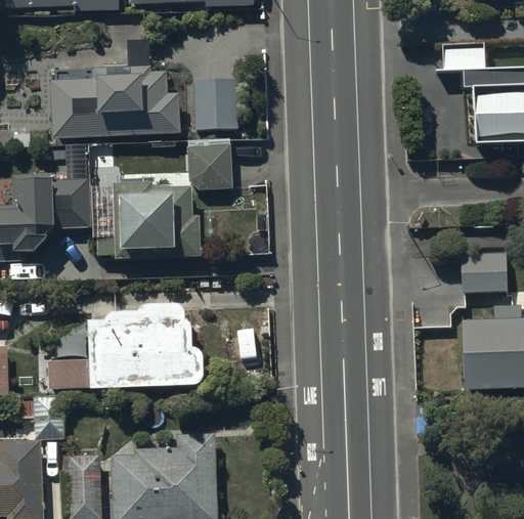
[(147,38),(127,38),(128,63),(93,66),(93,77),(51,79),(53,135),(180,130),(179,92),(167,93),(166,71),(150,72),(150,65),(148,65),(147,38)]
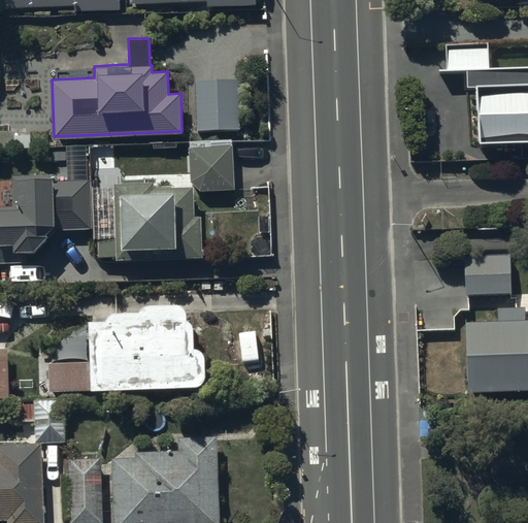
[(489,43),(446,43),(447,70),(468,70),(468,88),(477,89),(479,143),(527,142),(527,65),(489,66),(489,43)]
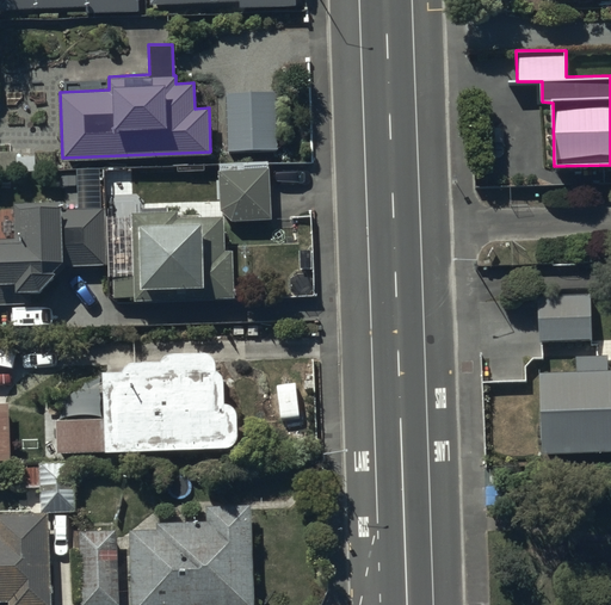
[(277,90),(226,91),(227,148),(278,147),(277,90)]
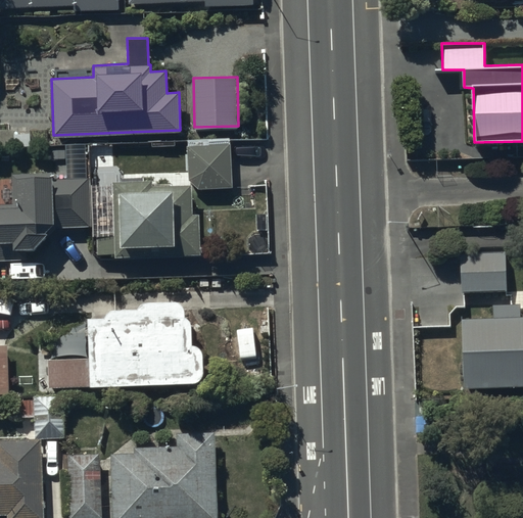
[(231,143),(187,143),(188,180),(197,188),(232,188),(231,143)]
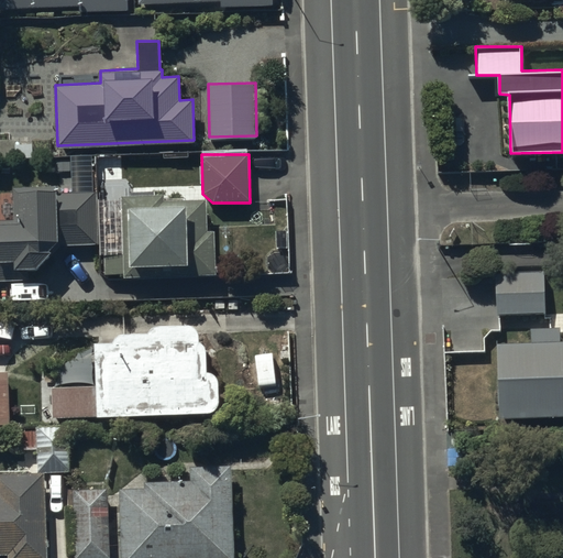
[(97,243),(96,190),(54,192),(54,186),(12,186),(13,204),(19,204),(19,218),(0,218),(0,280),(10,280),(10,273),(35,273),(59,244),(97,243)]
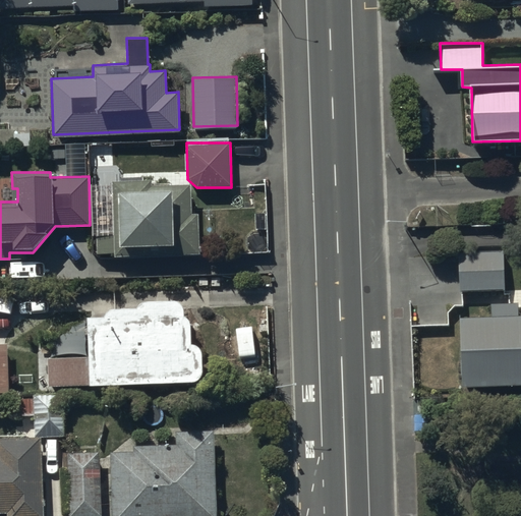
[(153,182),(113,181),(113,191),(95,192),(96,212),(112,212),(113,231),(97,231),(97,251),(112,251),(112,255),(200,253),(199,214),(192,214),(191,185),(153,186),(153,182)]
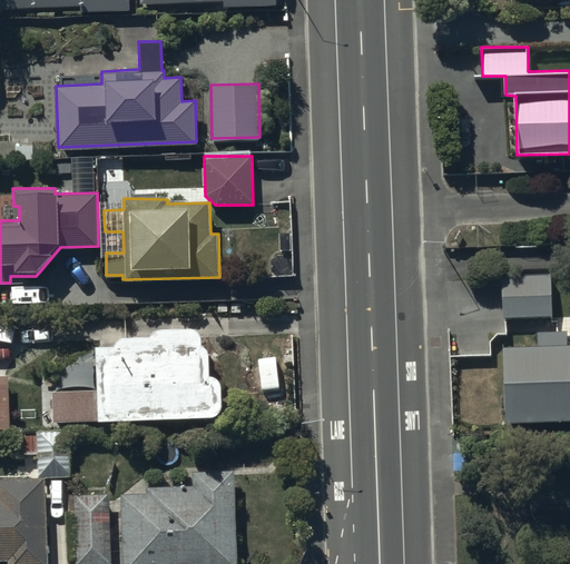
[(552,315),(551,273),(501,274),(503,316),(552,315)]
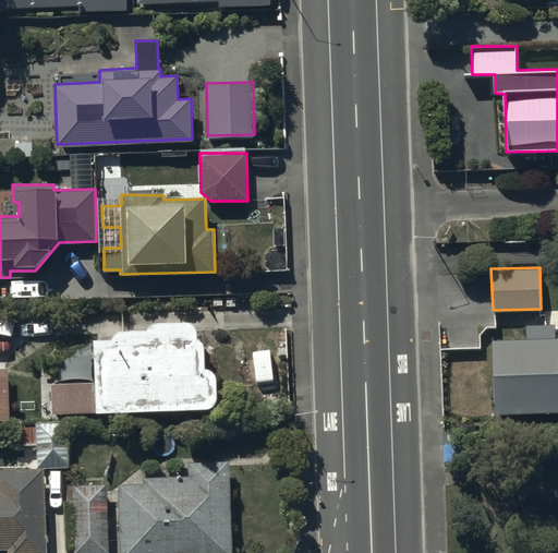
[(112,340),(94,339),(94,383),(51,383),(51,412),(95,412),(95,413),(217,411),(216,371),(205,371),(204,340),(196,340),(196,332),(195,331),(194,329),(193,328),(192,327),(190,326),(189,325),(187,325),(186,324),(184,323),(183,323),(182,322),(180,322),(179,322),(178,321),(176,321),(174,321),(172,321),(171,321),(169,321),(168,321),(166,321),(165,322),(164,322),(161,322),(160,323),(159,323),(157,324),(156,325),(155,325),(153,326),(152,327),(150,328),(149,329),(148,331),(147,332),(123,332),(122,332),(121,332),(120,332),(119,332),(119,333),(118,333),(117,333),(117,334),(116,334),(116,335),(114,335),(114,336),(113,336),(113,337),(112,338),(112,339),(112,340)]
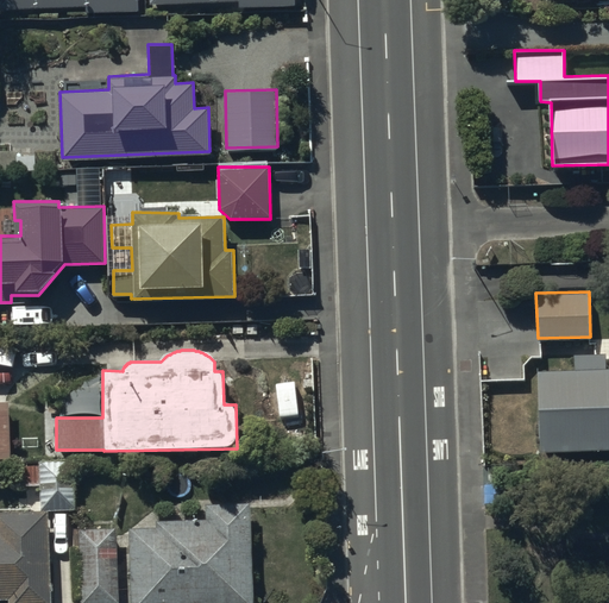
[(608,368),(607,369),(606,353),(573,355),(573,370),(538,371),(539,451),(608,448),(608,368)]
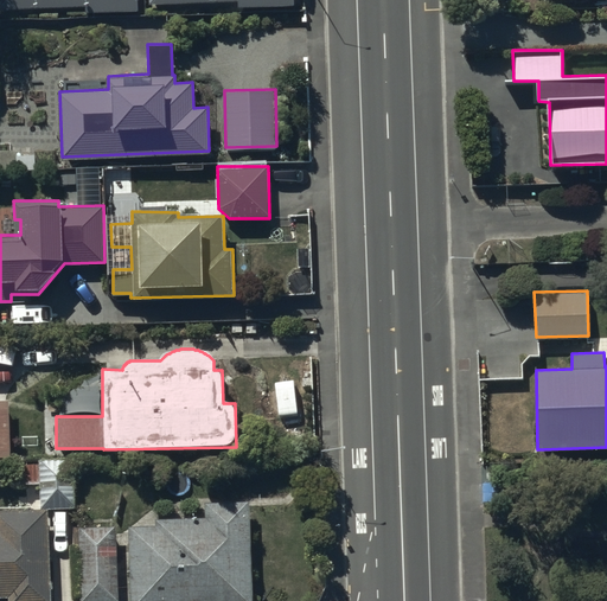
[(8,400),(0,400),(0,456),(10,456),(8,400)]
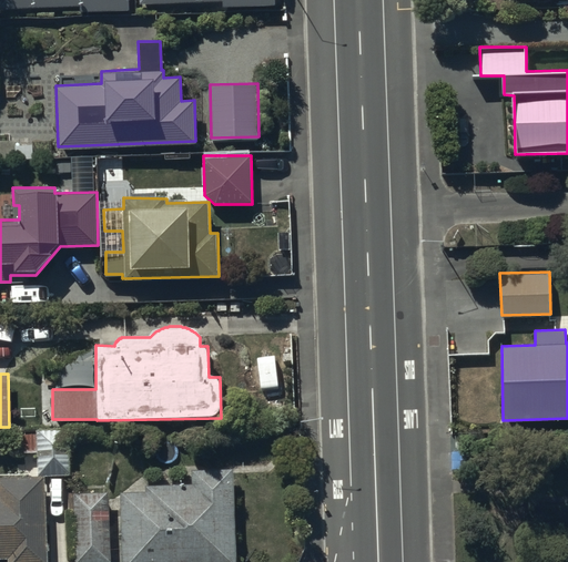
[(69,428),(38,429),(38,473),(70,472),(69,428)]
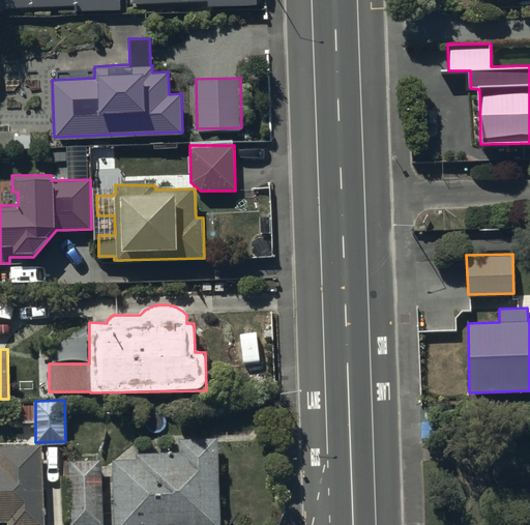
[(137,459),(114,460),(114,524),(219,524),(218,438),(179,439),(179,451),(136,453),(137,459)]
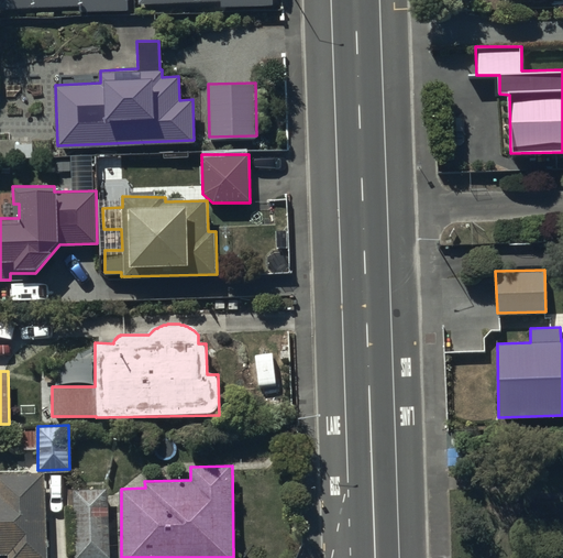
[(44,473),(0,474),(0,554),(9,555),(9,557),(47,557),(47,547),(45,543),(44,473)]
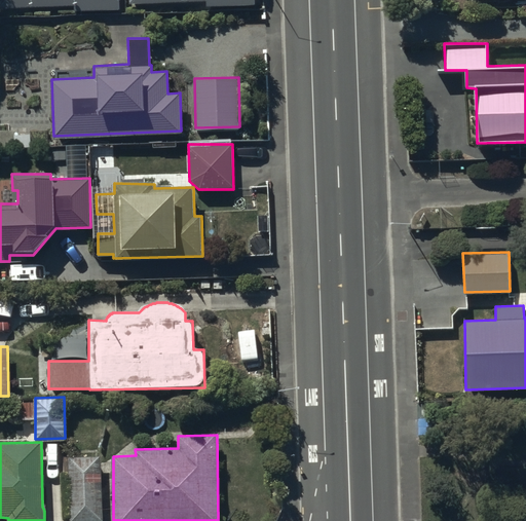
[(103,520),(103,455),(68,456),(69,520),(103,520)]
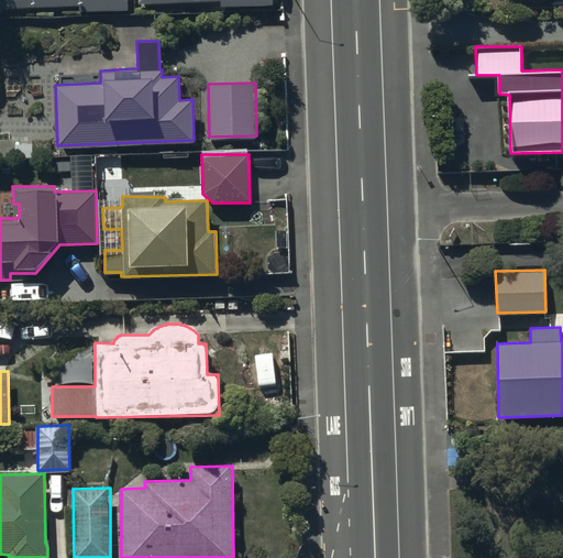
All buildings are outlined.
